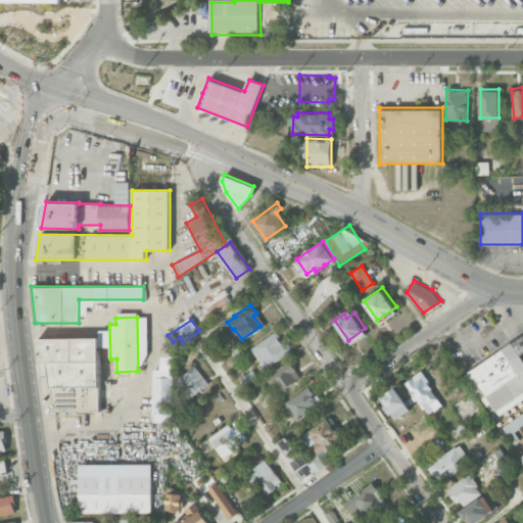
[(250,348),(276,331),(290,351),(266,369),(250,348)]
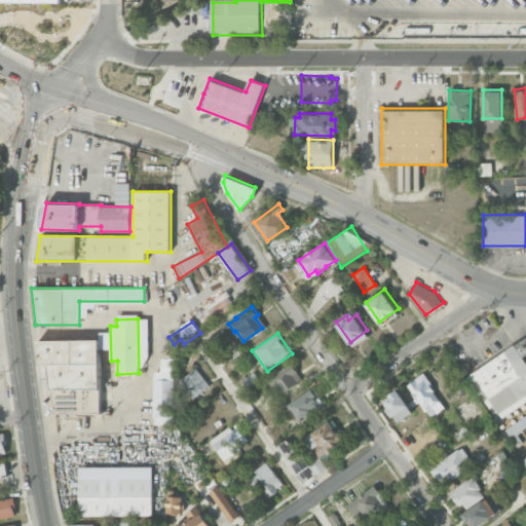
[(101,414),(55,414),(49,365),(40,365),(36,339),(101,339),(101,414)]
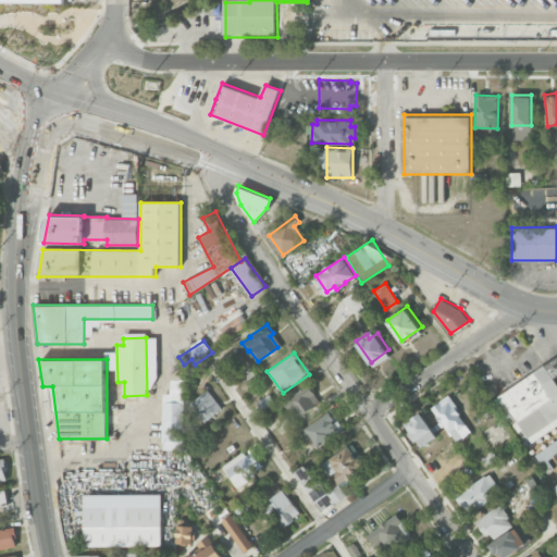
[(543,366),(556,385),(556,417),(528,438),(498,397),(543,366)]
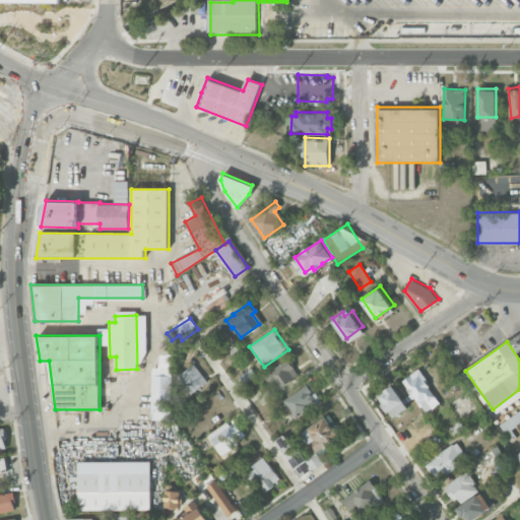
[(171,412),(151,411),(152,366),(158,367),(158,353),(173,353),(171,412)]
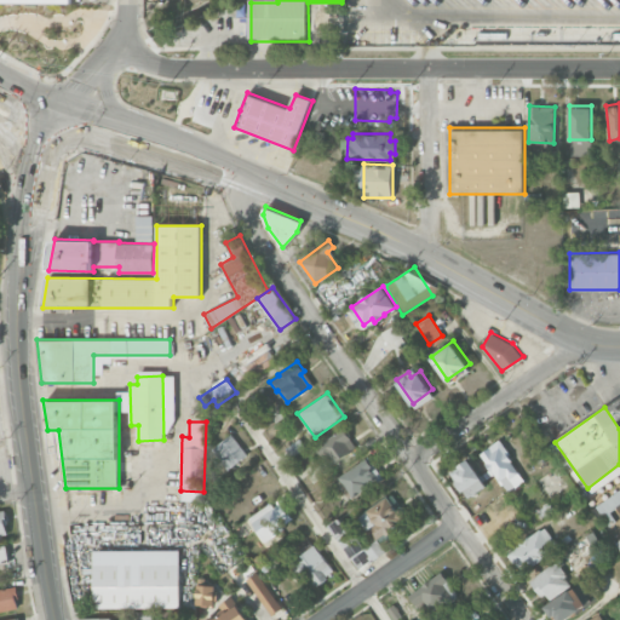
[(316,447),(343,428),(357,447),(329,466),(316,447)]
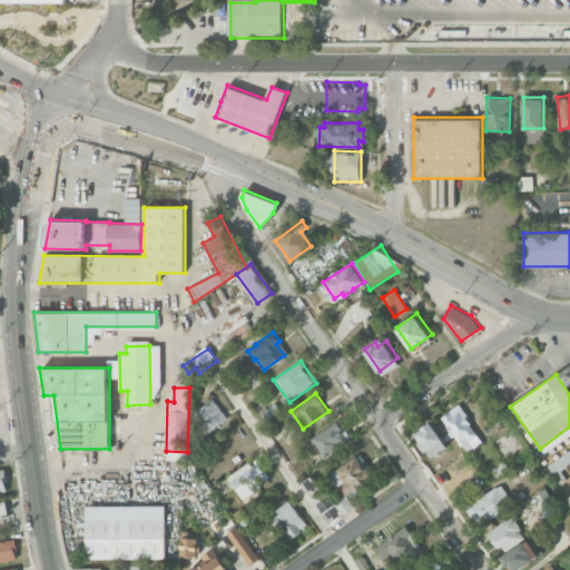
[(208,432),(194,413),(213,397),(228,418),(208,432)]
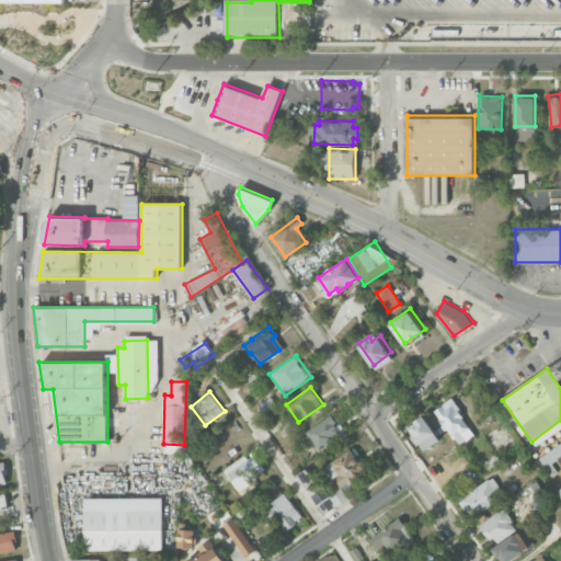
[(276,404),(271,398),(259,408),(264,414),(276,404)]
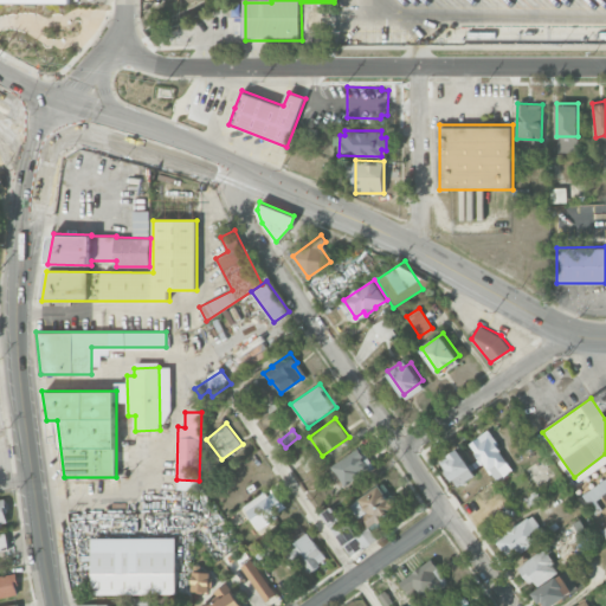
[(482,459),(481,461),(475,451),(476,451),(470,443),(487,431),(495,442),(501,450),(500,450),(513,469),(504,475),(496,463),(488,469),(482,459)]
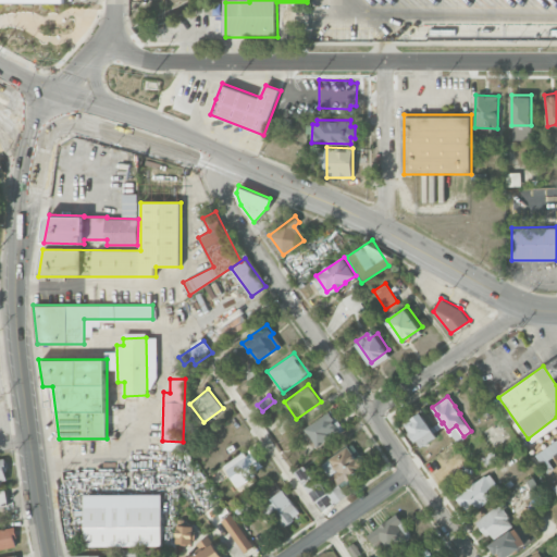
[(318,446),(305,428),(330,410),(335,419),(334,420),(339,428),(332,433),(334,435),(318,446)]
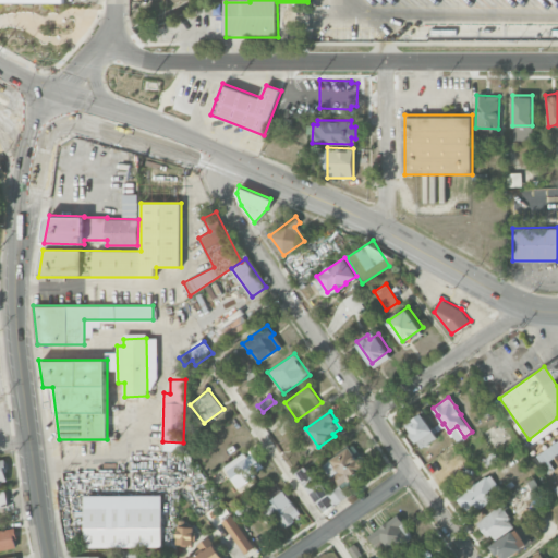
[(422,411),(435,429),(417,441),(411,433),(413,431),(409,423),(414,420),(413,417),(422,411)]
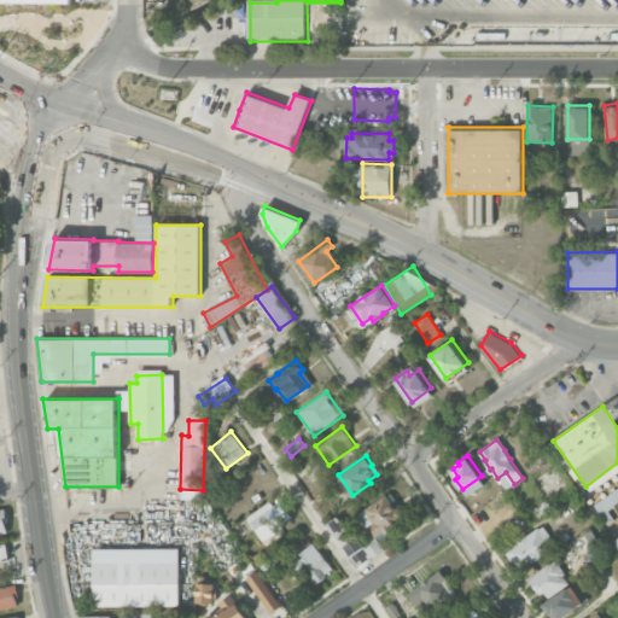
[(617,488),(596,505),(604,514),(617,502),(617,488)]
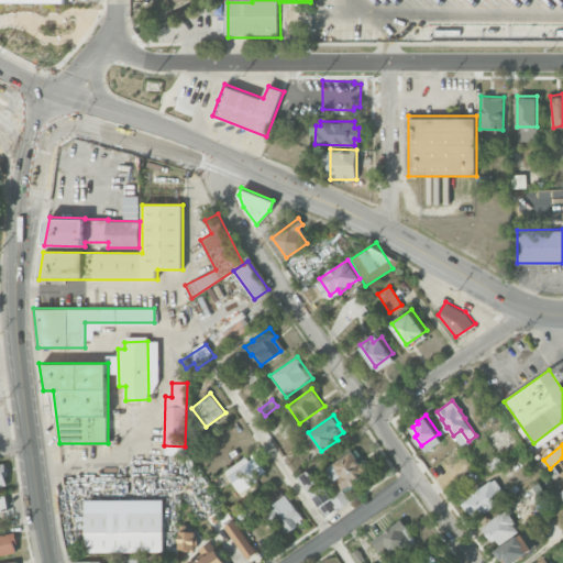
[(359,478),(360,481),(351,486),(350,484),(340,492),(324,470),(352,450),(362,463),(363,461),(368,468),(366,470),(368,472),(359,478)]
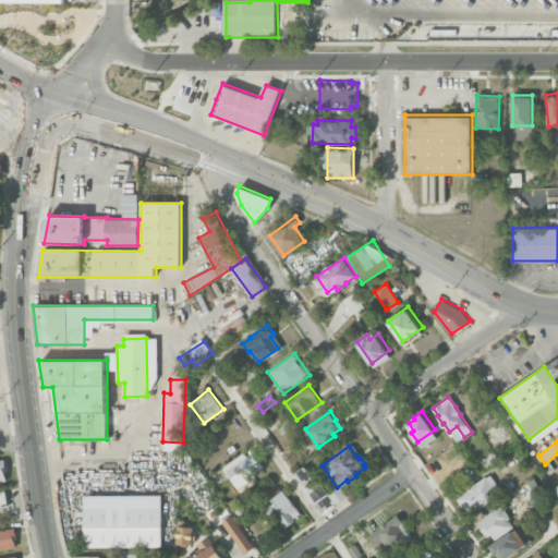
[(239,488),(226,470),(253,451),(264,466),(254,473),(255,476),(239,488)]
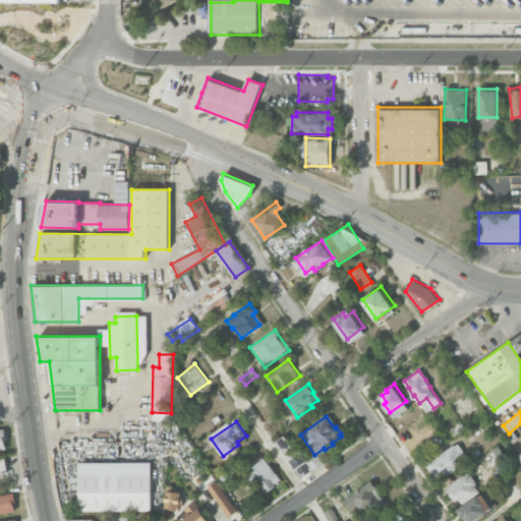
[(0,429),(0,453),(8,452),(3,429),(0,429)]
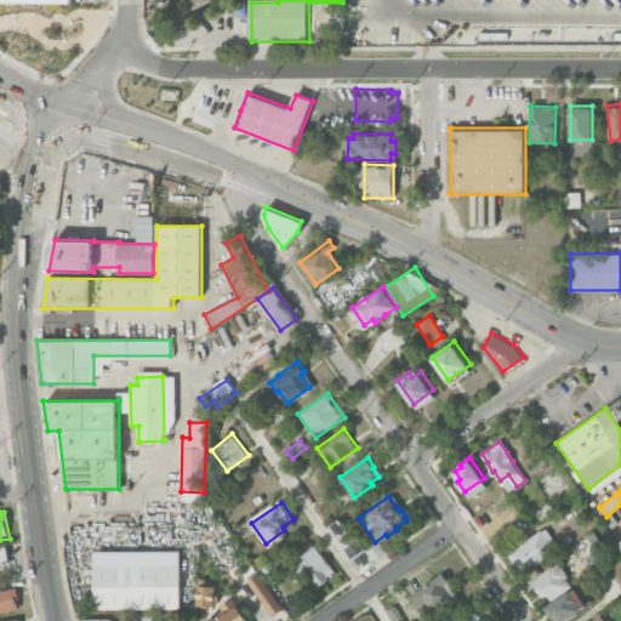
[(329,525),(340,518),(349,531),(352,529),(372,560),(359,569),(329,525)]
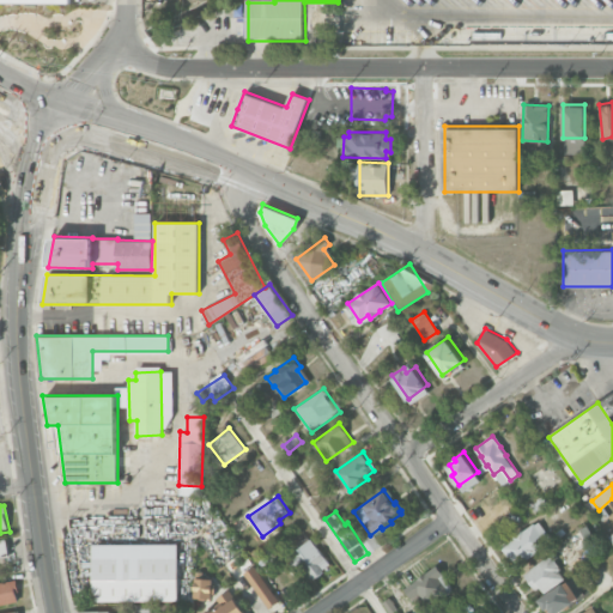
[(513,535),(522,528),(523,529),(535,521),(550,542),(515,566),(501,545),(513,536),(513,535)]
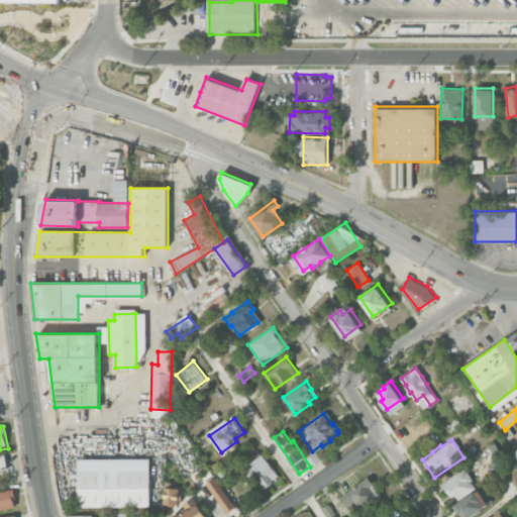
[(246,470),(245,468),(262,454),(279,476),(273,480),(274,482),(266,488),(265,486),(262,489),(252,478),(249,481),(242,473),(246,470)]
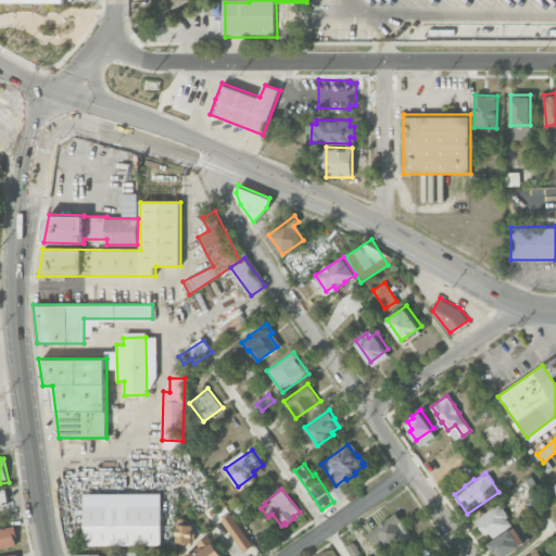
[(85,493),(161,493),(161,545),(85,545),(85,493)]
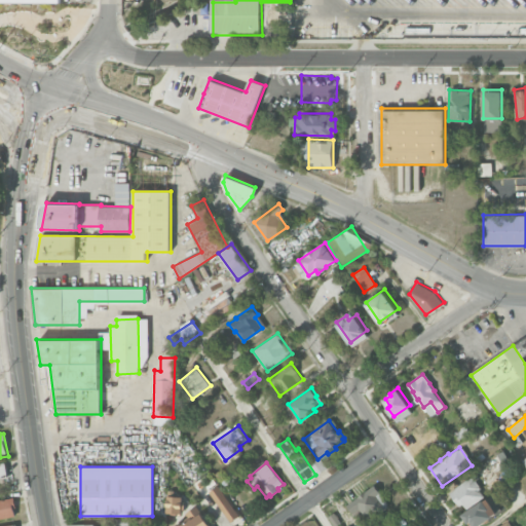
[(466,509),(461,501),(457,504),(449,492),(475,473),(482,483),(484,482),(491,491),(466,509)]
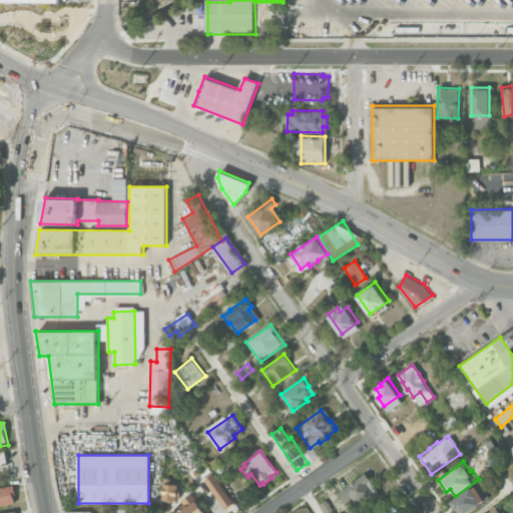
[(339,491),(366,471),(372,479),(368,482),(375,492),(358,505),(351,495),(345,499),(339,491)]
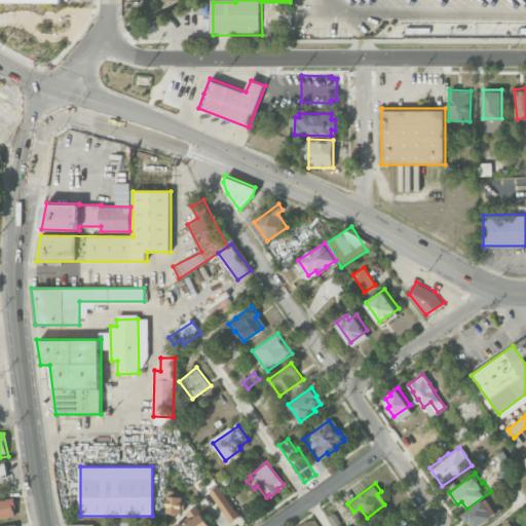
[(209,491),(218,485),(239,516),(230,522),(209,491)]
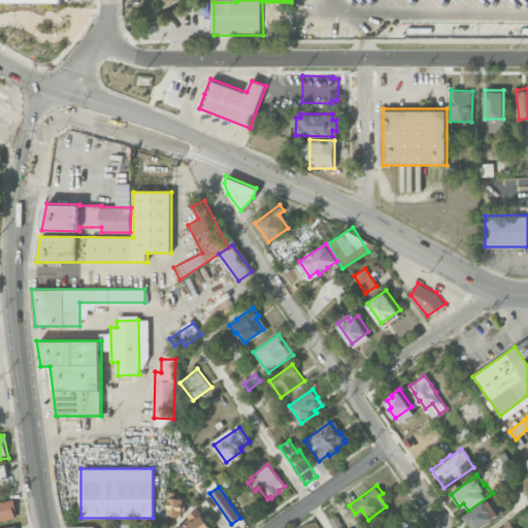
[(185,512),(183,512),(182,517),(167,515),(168,497),(184,498),(183,502),(186,503),(185,512)]
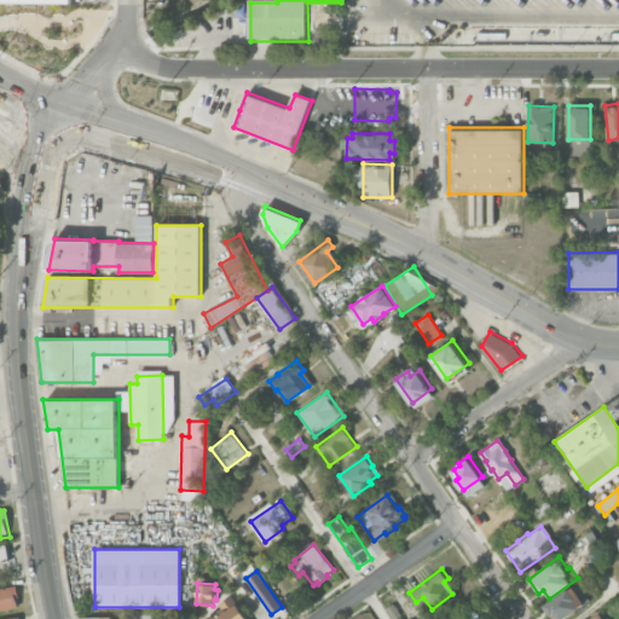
[(0,609),(0,586),(17,584),(19,597),(17,597),(18,607),(0,609)]
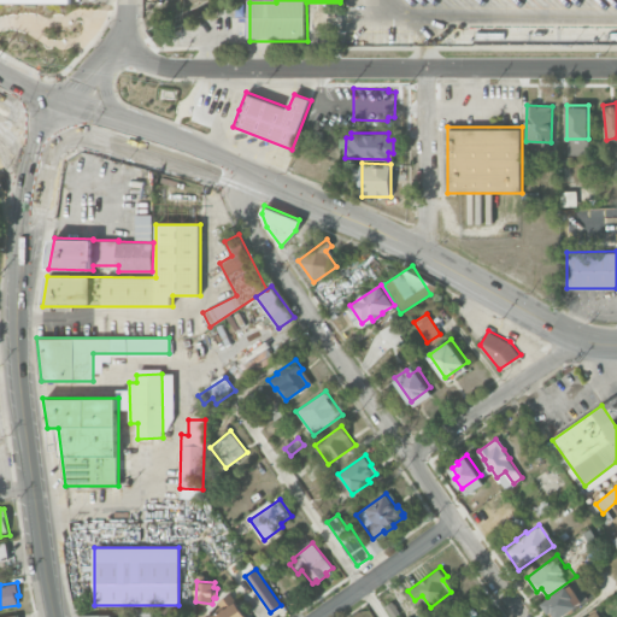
[(558,616),(556,616),(552,611),(548,613),(541,603),(565,586),(573,597),(571,598),(576,605),(558,616)]
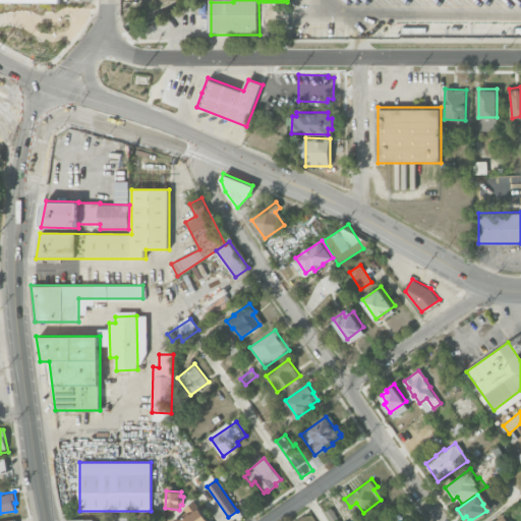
[(174,520),(187,512),(184,508),(194,501),(209,520),(174,520)]
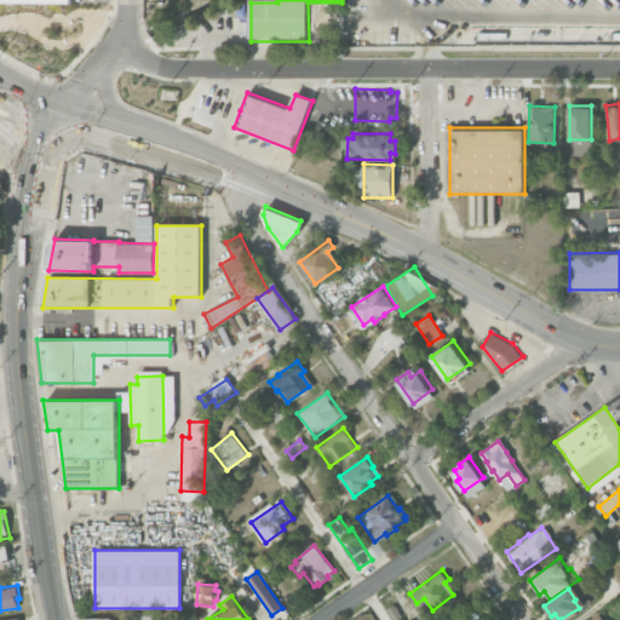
[(481,619),(474,609),(457,619),(481,619)]
